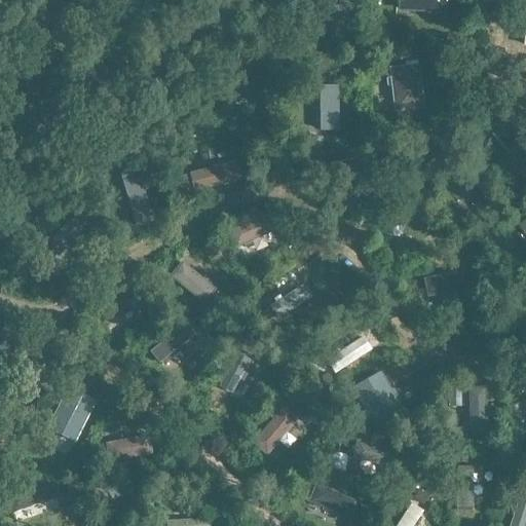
[(399,0),(399,11),(448,14),(448,0),(399,0)]
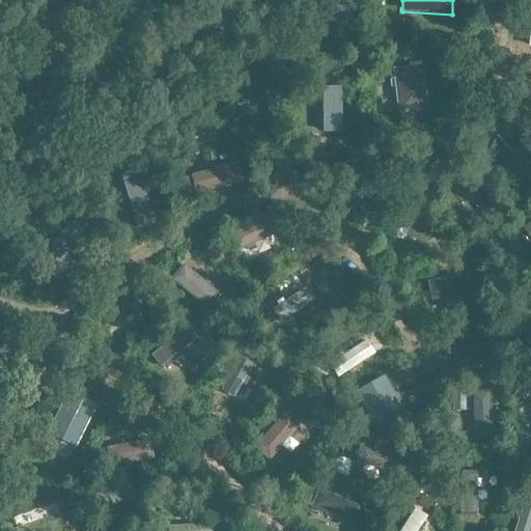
[(360,50),(350,53),(352,62),(363,59),(360,50)]
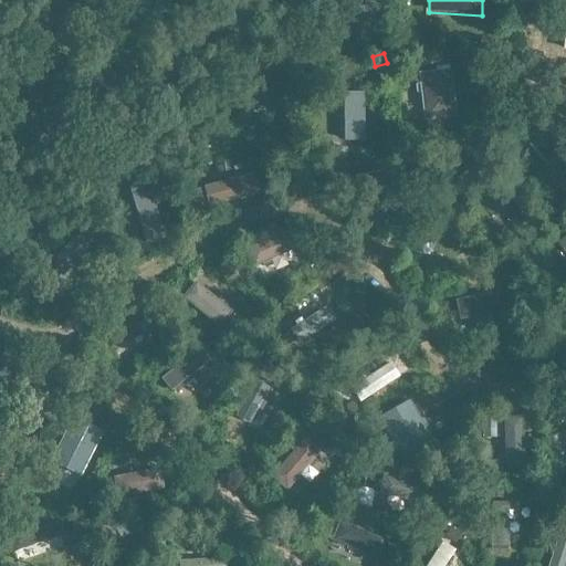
[(418,73),(419,84),(415,85),(416,94),(420,93),(423,121),(457,117),(451,70),(418,73)]
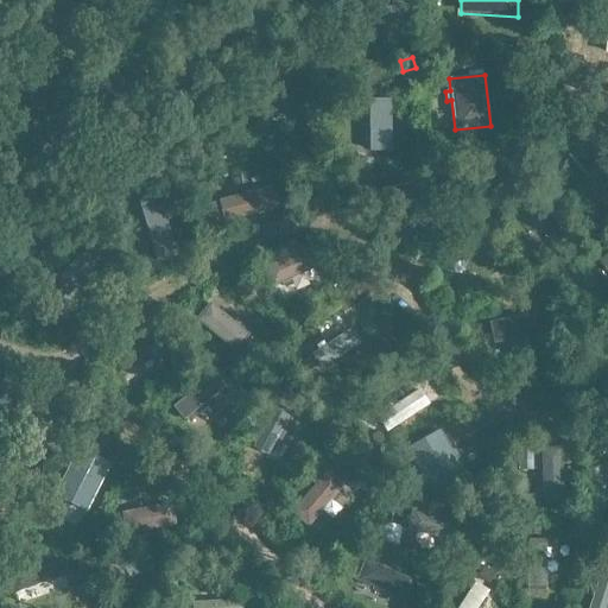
[(372,106),(359,102),(347,139),(360,144),(372,106)]
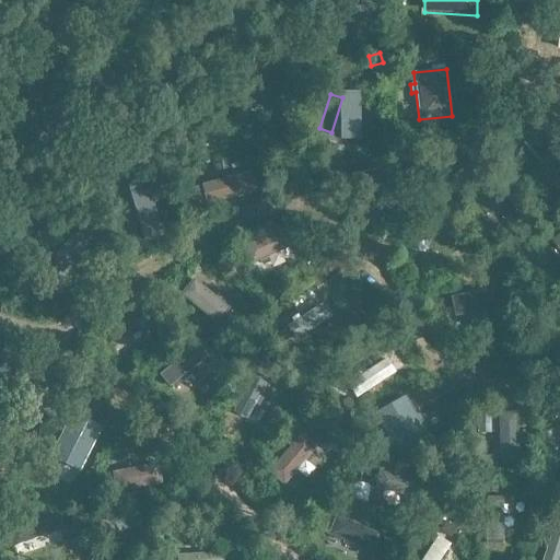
[(342,147),(327,147),(327,158),(342,158),(342,147)]
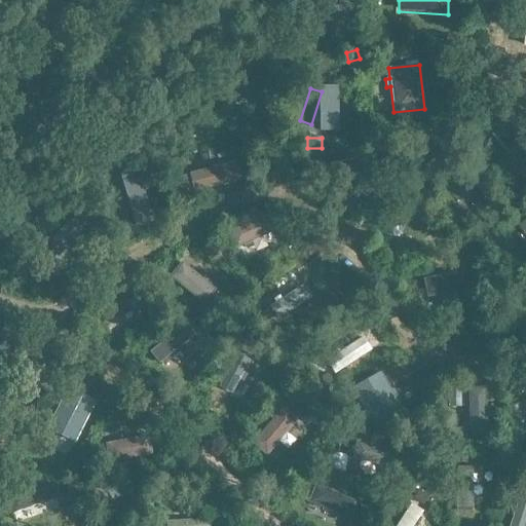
[(510,148),(525,166),(525,142),(522,138),(510,148)]
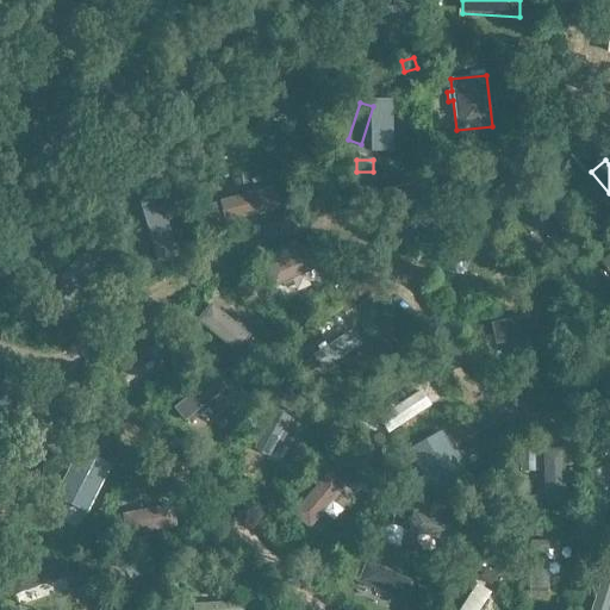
[(228,218),(281,215),(280,195),(226,200),(228,218)]
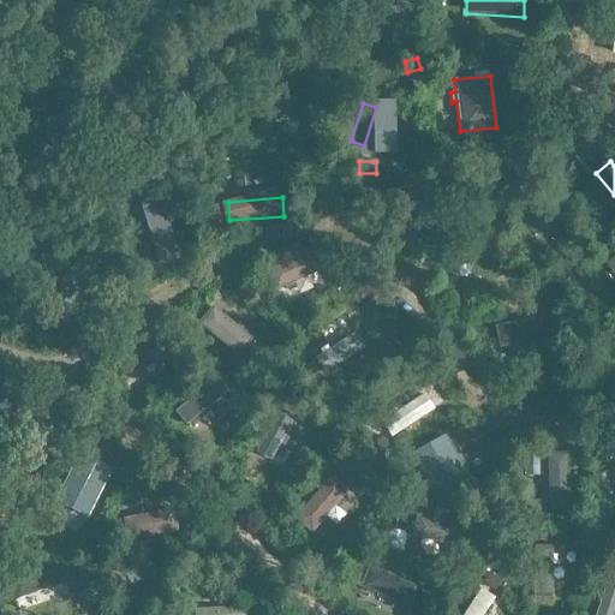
[(216,206),(203,209),(207,225),(220,221),(216,206)]
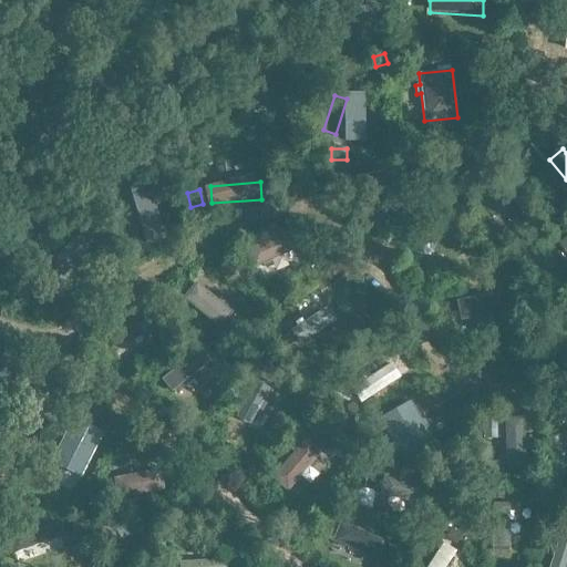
[(467,206),(459,195),(450,203),(460,213),(467,206)]
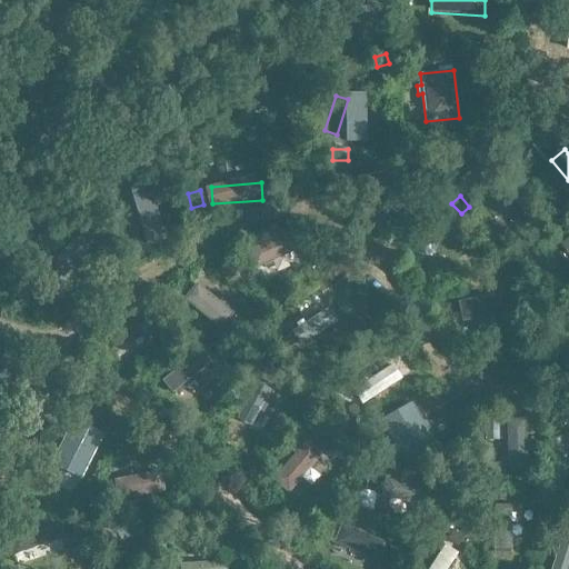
[(255,269),(263,266),(265,268),(273,265),(272,261),(298,250),(289,231),(246,250),(255,269)]
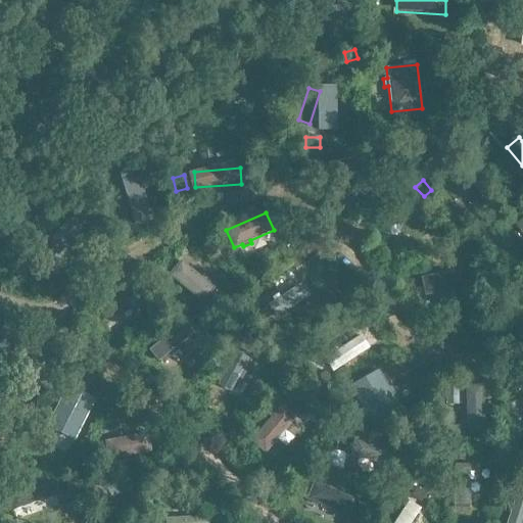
[(55,259),(73,237),(76,239),(84,229),(81,226),(68,216),(42,250),(55,259)]
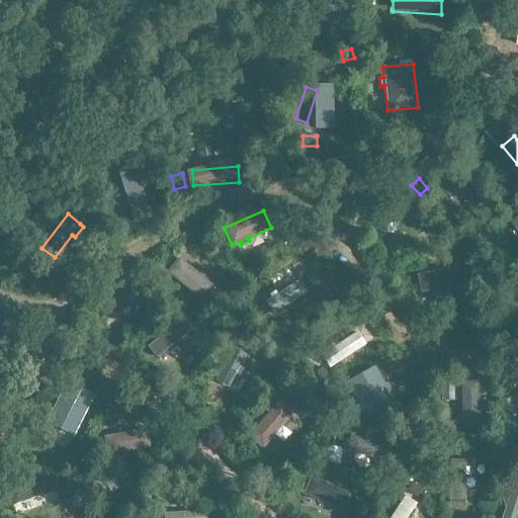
[(122,217),(112,219),(115,230),(124,228),(122,217)]
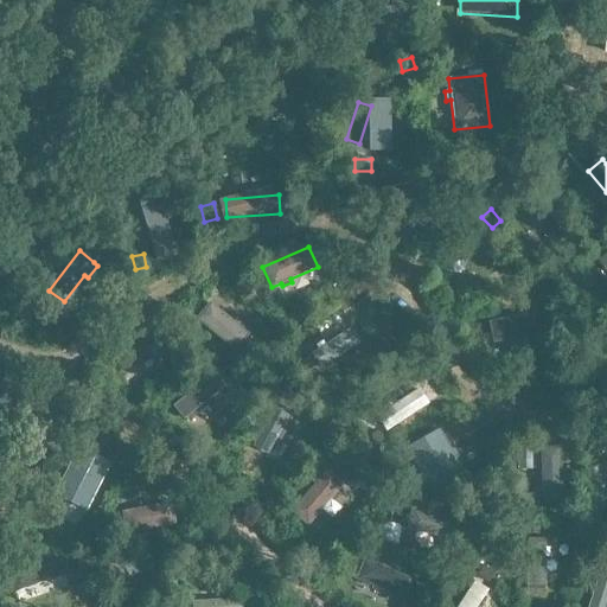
[(109,266),(101,276),(110,286),(120,275),(109,266)]
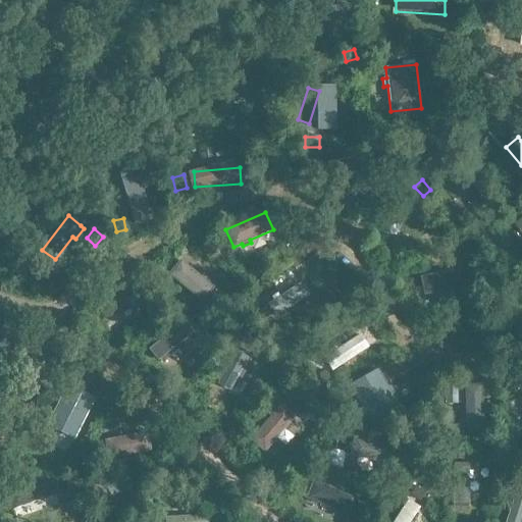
[(516,232),(510,236),(513,245),(520,242),(516,232)]
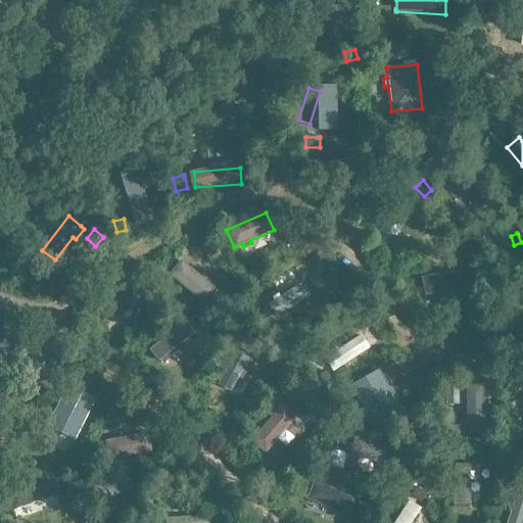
[(236,263),(244,258),(238,246),(230,250),(236,263)]
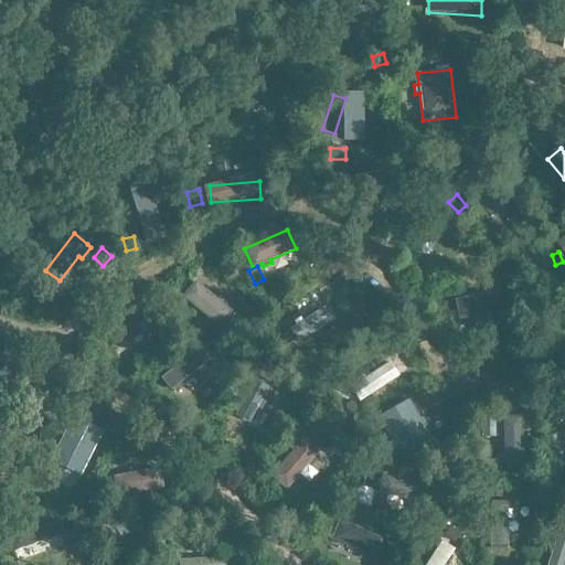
[(232,311),(225,306),(227,302),(220,297),(217,299),(195,280),(182,297),(219,328),(232,311)]
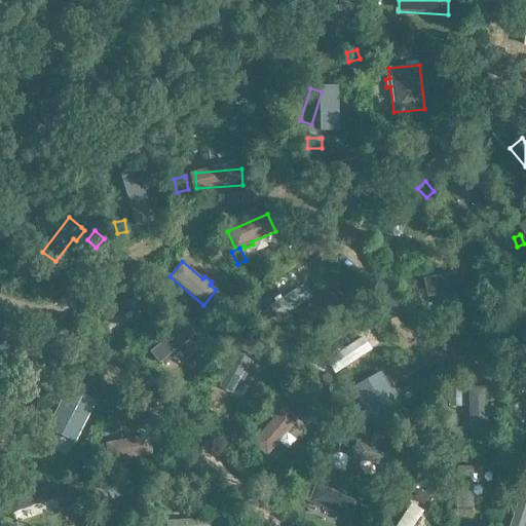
[(477,267),(468,269),(471,279),(480,277),(477,267)]
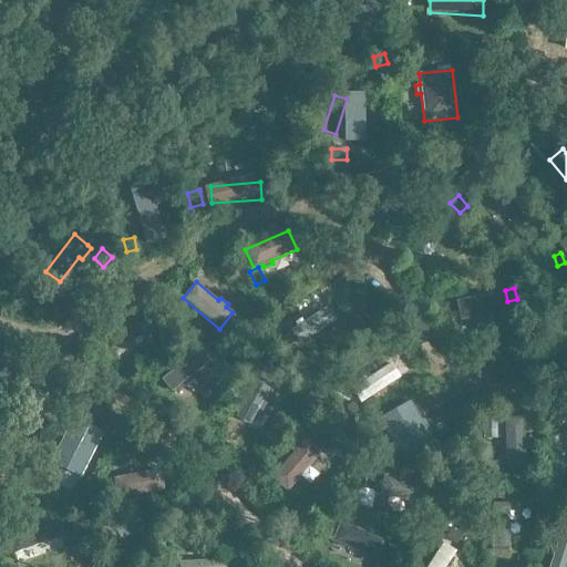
[(461,321),(484,316),(485,320),(496,318),(495,313),(507,311),(503,290),(456,301),(461,321)]
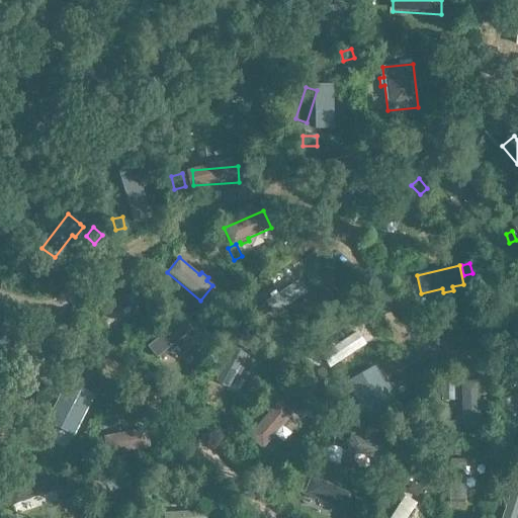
[(271,298),(264,303),(271,315),(306,293),(297,280),(277,294),(274,291),(268,294),(271,298)]
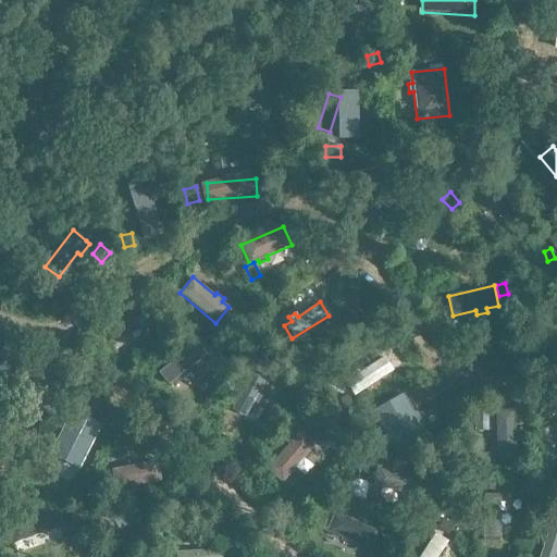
[(237,314),(230,308),(221,320),(229,325),(237,314)]
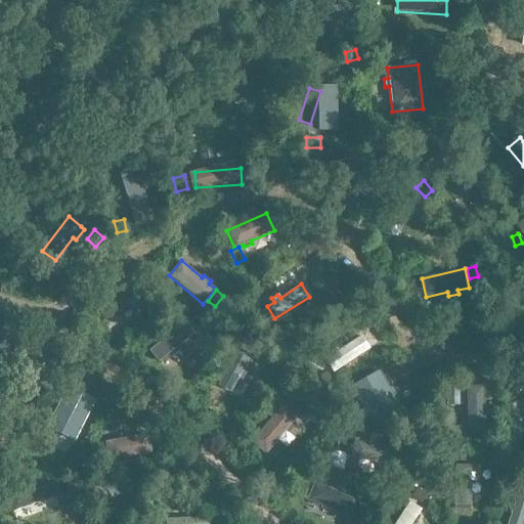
[(133,295),(99,307),(103,318),(137,307),(133,295)]
